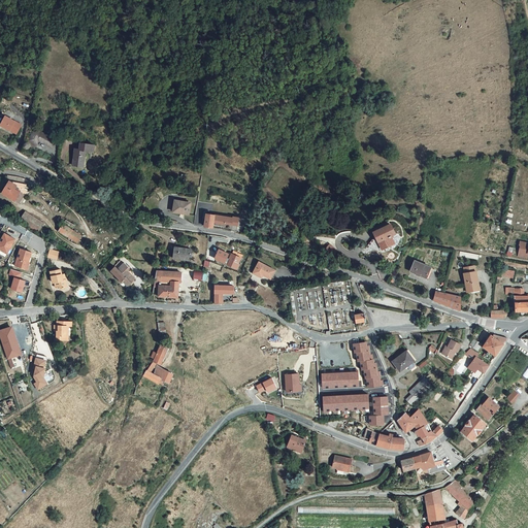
[(6,114),(1,124),(17,133),(22,124),(6,114)]
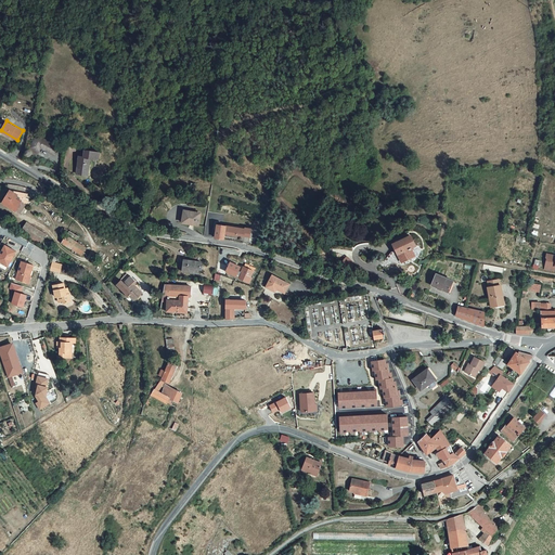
[(39,134),(31,146),(39,151),(42,146),(55,153),(60,145),(39,134)]
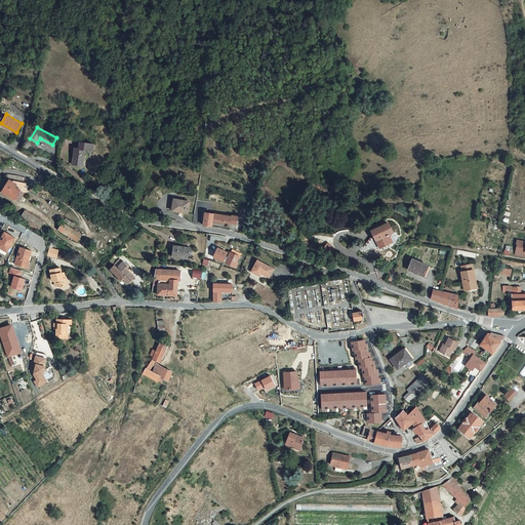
[(35,147),(37,143),(30,138),(28,143),(35,147)]
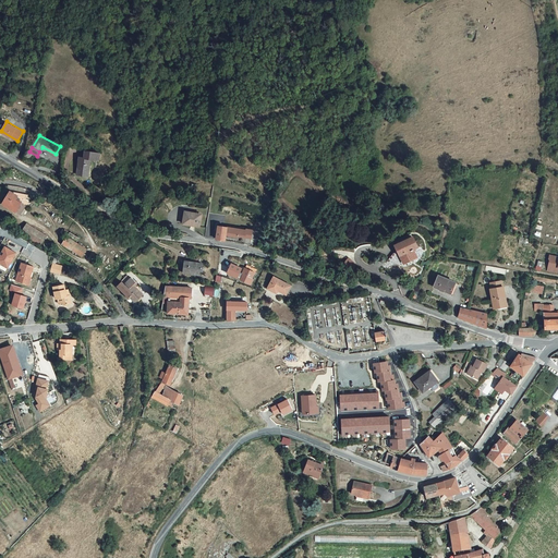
[(100,153),(87,150),(85,157),(92,158),(92,159),(99,160),(100,153)]
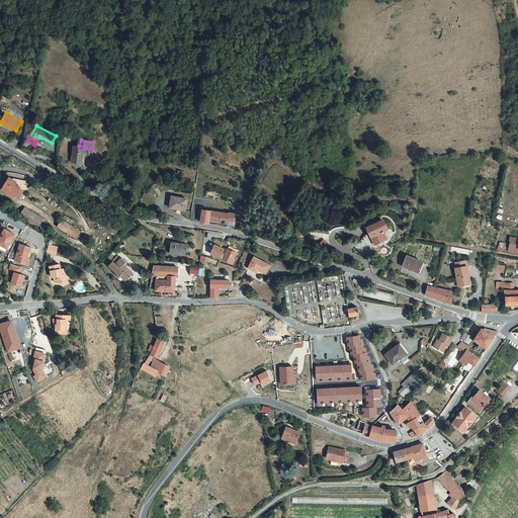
[(75,146),(73,162),(83,164),(85,148),(85,147),(79,146),(75,146)]
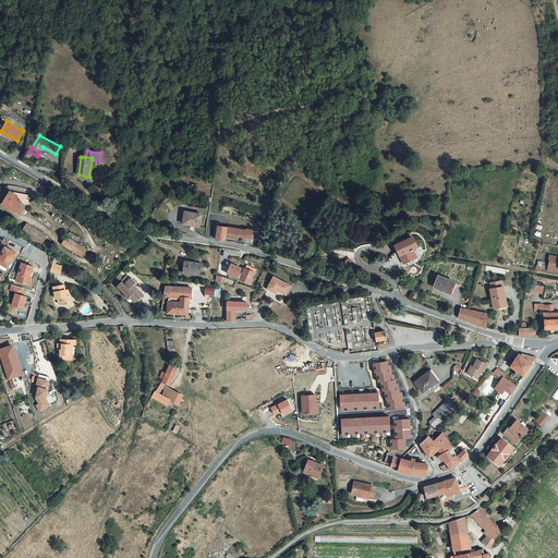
[(13,201),(7,196),(2,203),(15,211),(17,208),(22,203),(15,198),(13,201)]
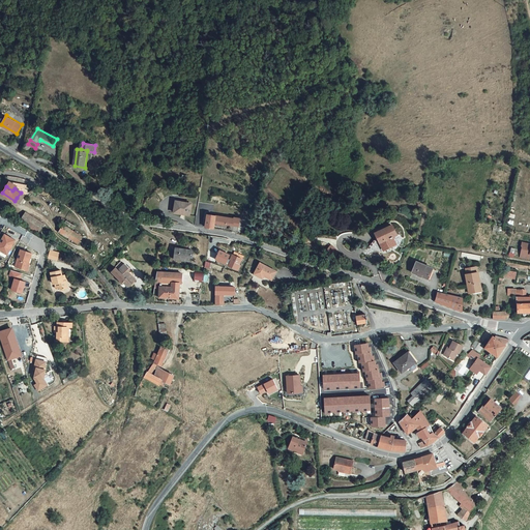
[(180,202),(175,201),(173,213),(187,215),(189,205),(179,204),(180,202)]
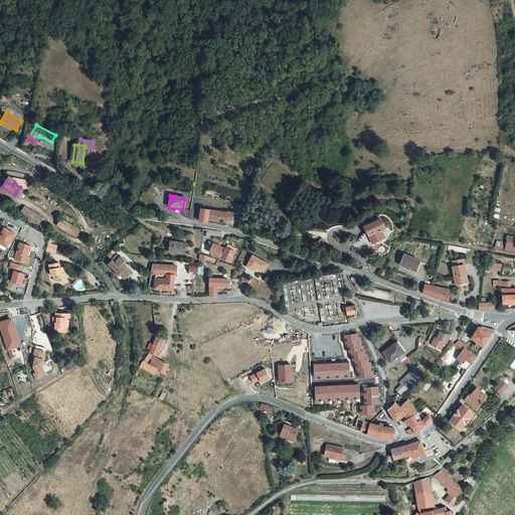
[(18,216),(37,227),(43,217),(24,206),(18,216)]
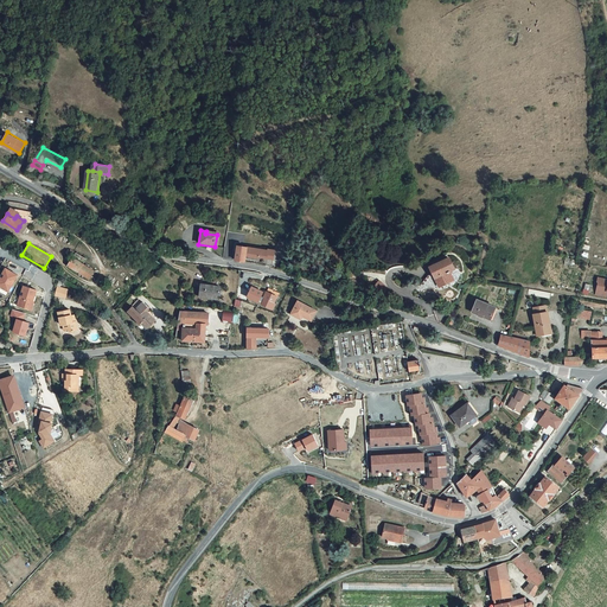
[(236,260),(244,261),(246,254),(267,257),(268,250),(256,248),(237,246),(236,260)]
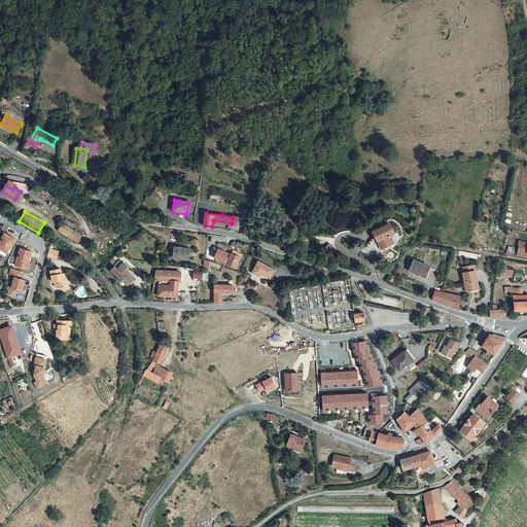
[(393,233),(388,222),(372,231),(375,237),(376,236),(377,238),(376,239),(379,244),(383,242),(385,246),(392,242),(388,236),(393,233)]
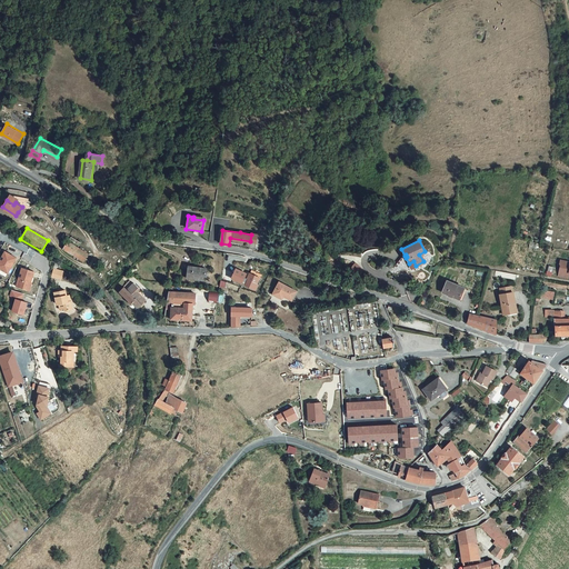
[(78,248),(68,242),(65,250),(73,256),(78,248)]
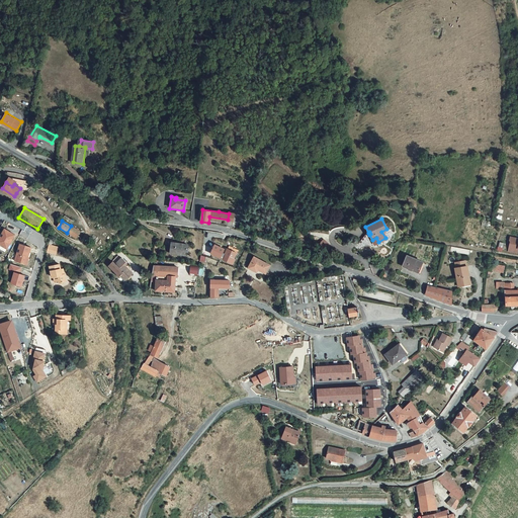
[(15,235),(5,229),(0,237),(0,245),(7,249),(15,235)]
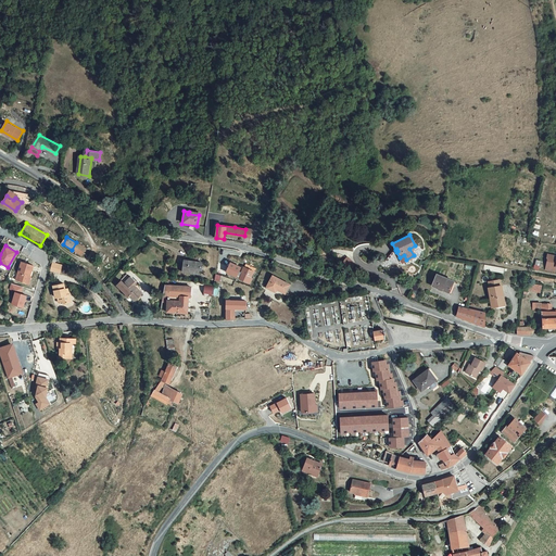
[(555,261),(547,260),(546,269),(555,272),(555,266),(555,264),(555,261)]
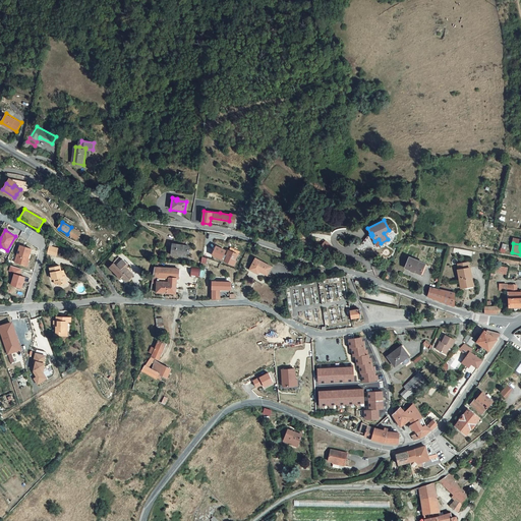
[(189,246),(173,244),(172,254),(188,256),(189,246)]
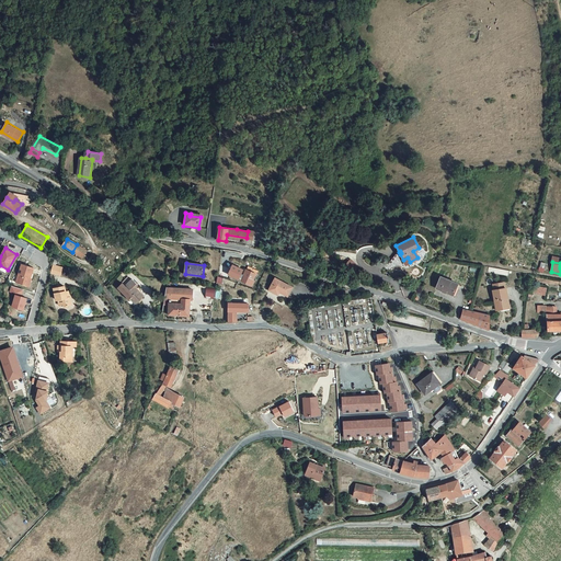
[(36,267),(24,265),(19,283),(31,287),(36,267)]
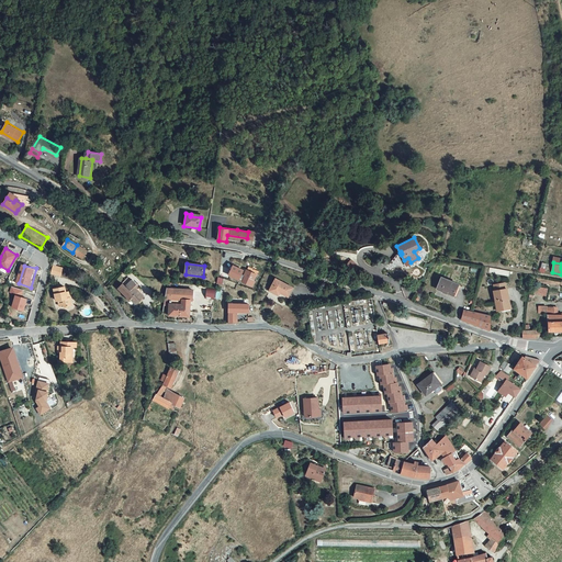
[(257,273),(248,269),(243,282),(251,287),(257,273)]
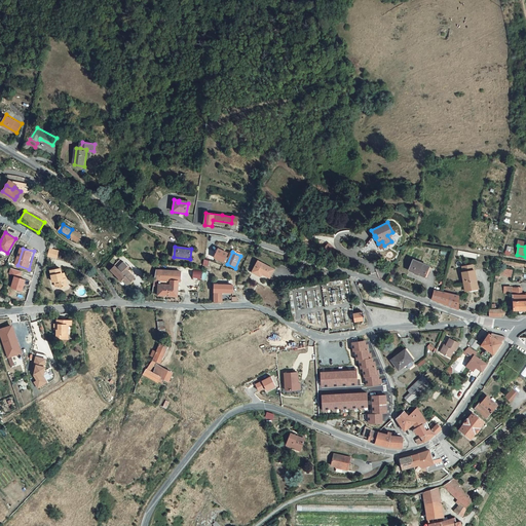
[(428,266),(413,259),(409,269),(424,275),(428,266)]
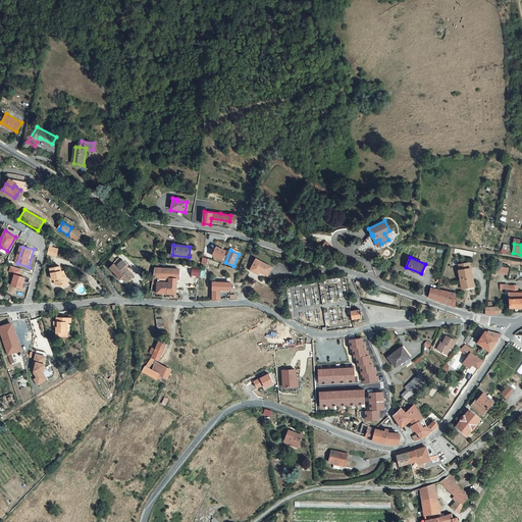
[(124,266),(127,263),(124,261),(123,259),(121,260),(118,258),(110,267),(119,274),(118,275),(120,277),(121,276),(127,281),(135,274),(124,266)]
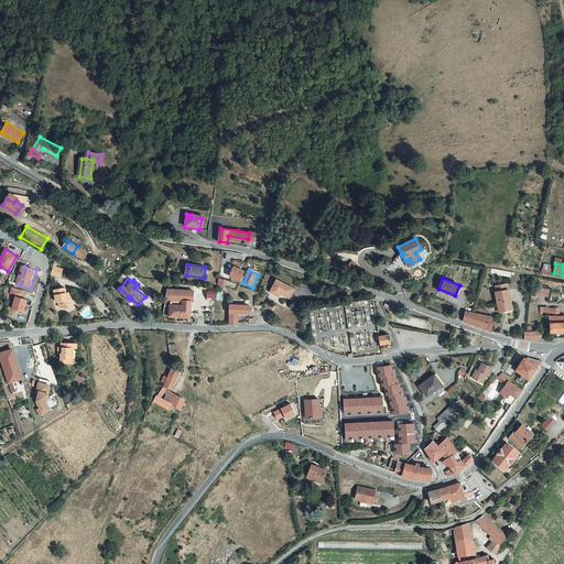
[(294,289),(277,280),(270,293),(280,297),(281,294),(290,297),(294,289)]
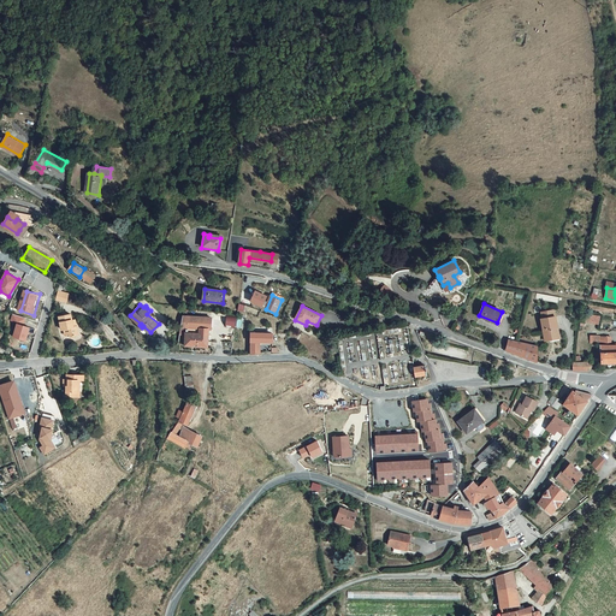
[(60,324),(64,324),(64,326),(66,332),(70,331),(71,335),(77,333),(73,318),(72,318),(71,313),(58,315),(60,324)]
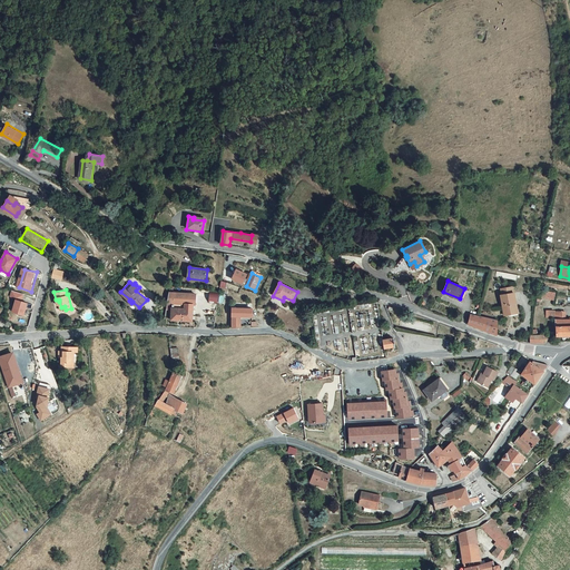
[(25,294),(13,291),(11,296),(18,298),(13,312),(25,315),(28,303),(22,302),(25,294)]
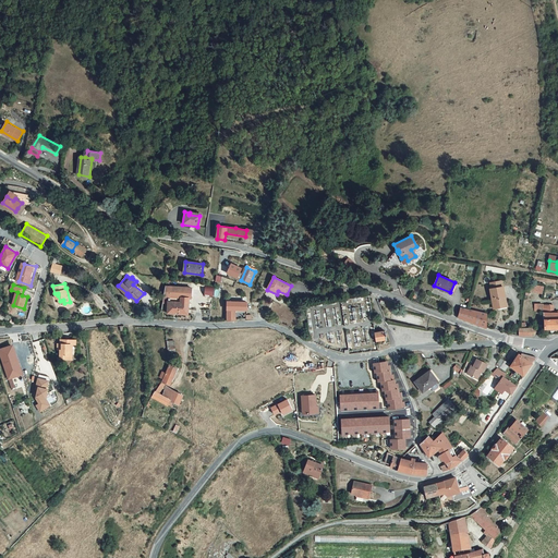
[(544,293),(545,286),(533,284),(532,292),(544,293)]
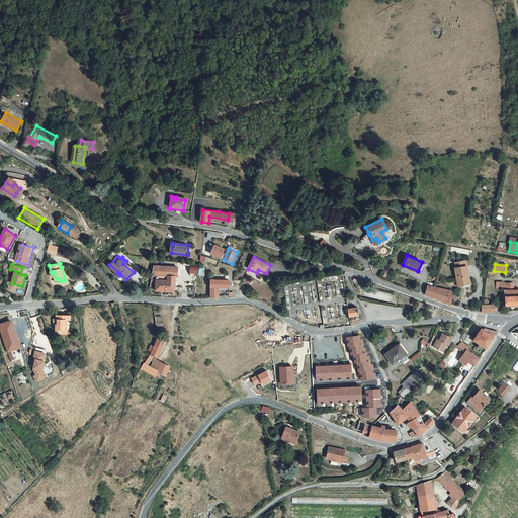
[(198,275),(200,266),(191,265),(190,274),(198,275)]
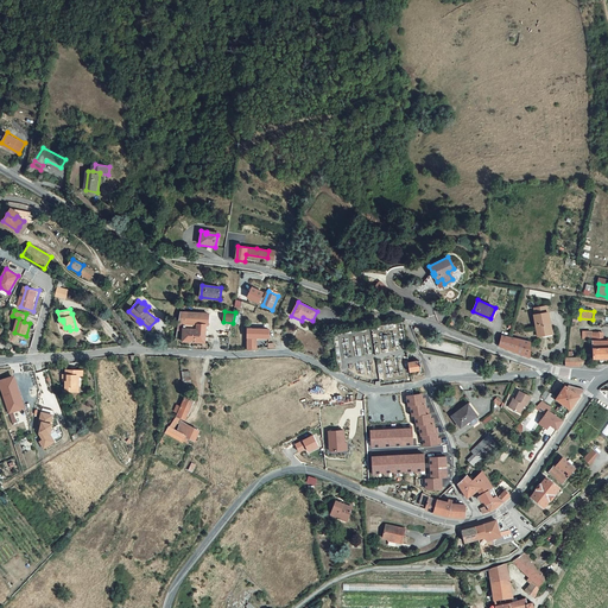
[(539,335),(545,335),(544,333),(552,331),(549,311),(536,314),(539,335)]
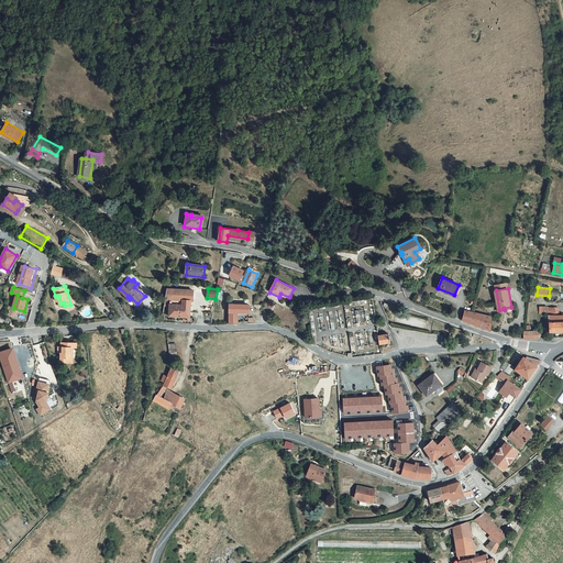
[(194,290),(167,289),(166,299),(170,299),(184,300),(191,300),(192,300),(194,290)]
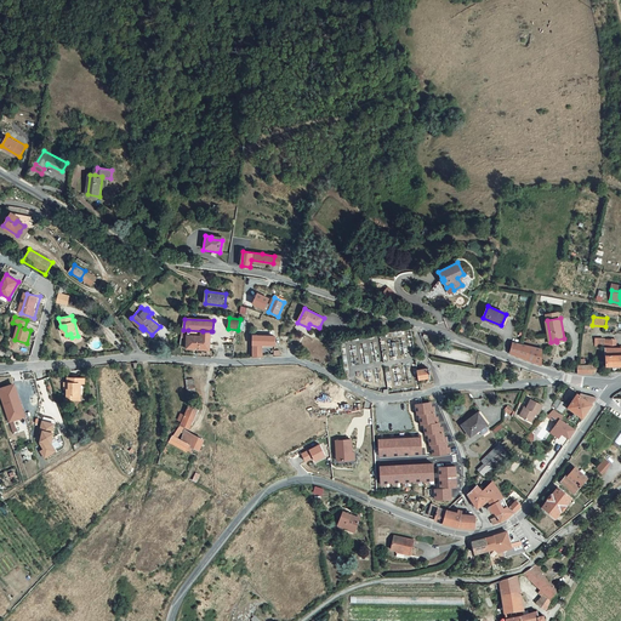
[(188,348),(210,349),(210,343),(210,336),(203,336),(188,335),(188,343),(188,348)]
